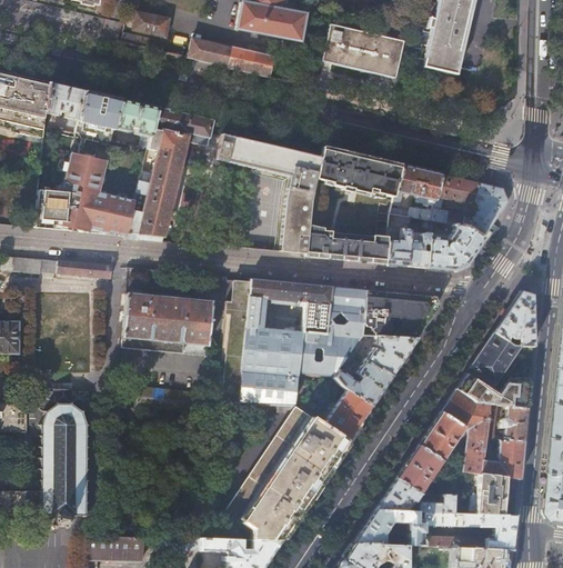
[(249,0),(249,3),(245,3),(240,31),(303,43),(309,16),(288,11),(290,0),(249,0)]
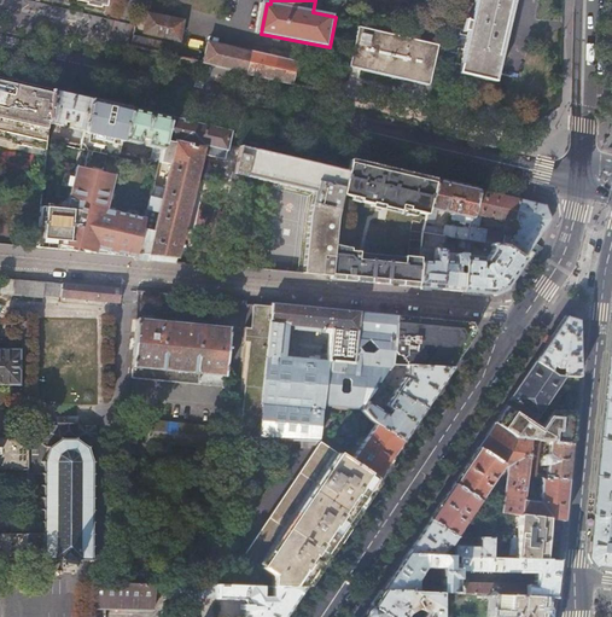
[(500,80),(518,0),(483,0),(481,18),(474,18),(471,25),(474,27),(465,71),(500,80)]
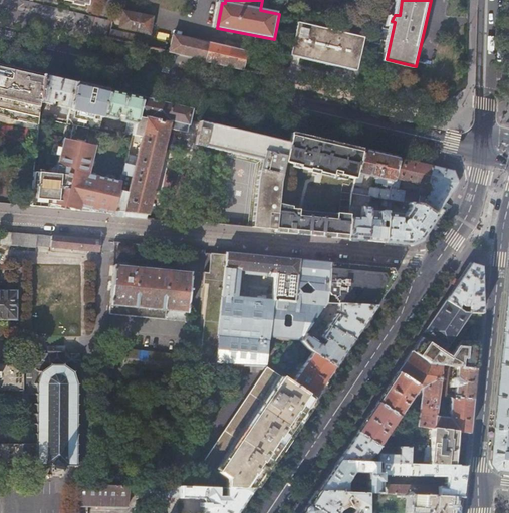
[(125,28),(154,34),(157,19),(129,14),(125,28)]
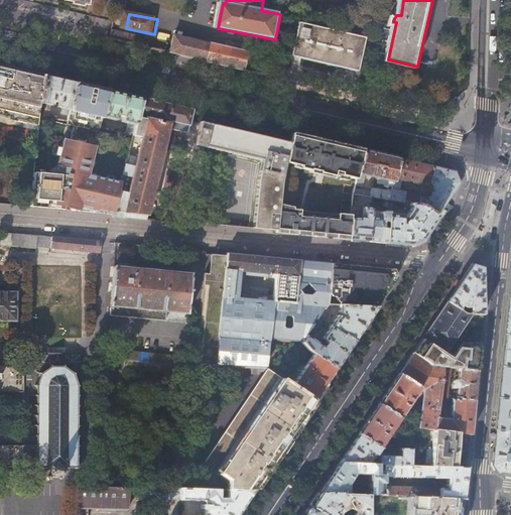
[(295,54),(362,71),(369,37),(303,21),(295,54)]
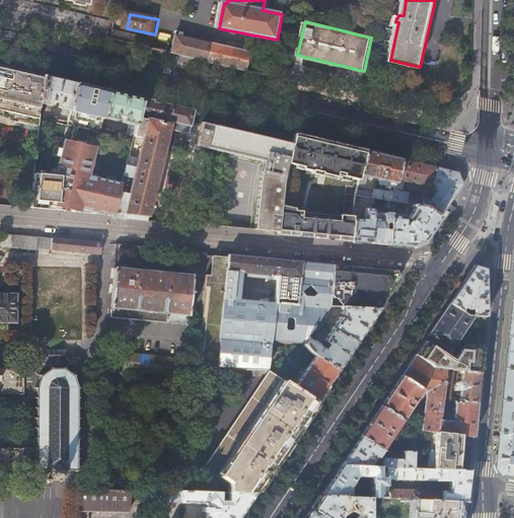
[(153,47),(155,39),(119,29),(117,38),(116,38),(153,47)]
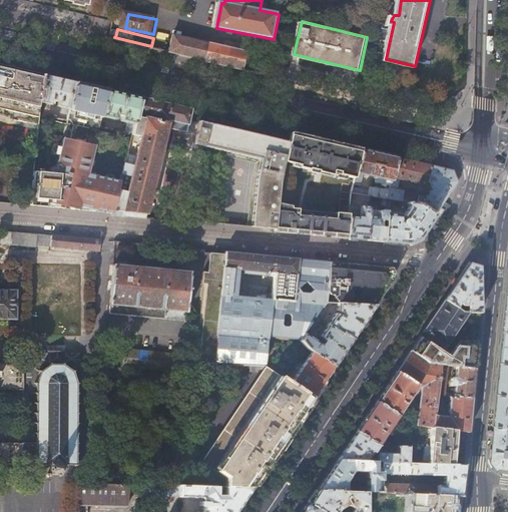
[(173,51),(246,68),(249,53),(176,37),(173,51)]
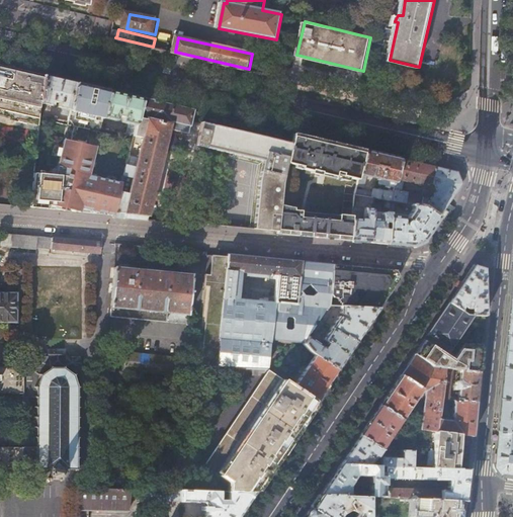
[(0,63),(0,113),(44,124),(45,113),(46,104),(46,102),(48,77),(48,76),(49,74),(0,63)]
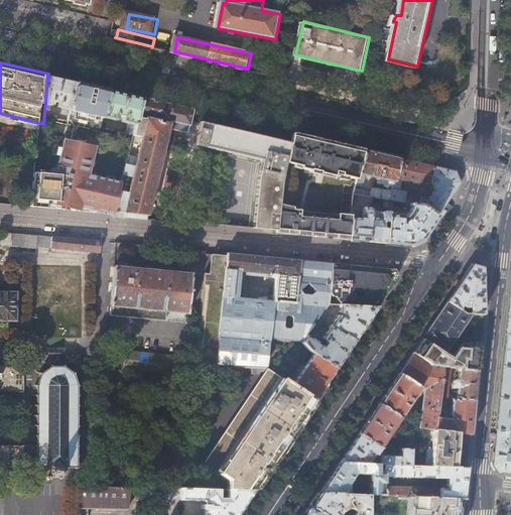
[(65,78),(48,74),(47,76),(47,77),(45,102),(59,106),(60,101),(64,102),(62,106),(67,107),(66,113),(74,114),(81,82),(65,78)]
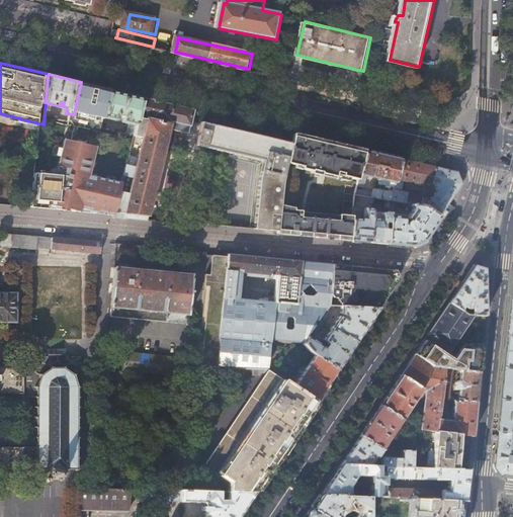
[(96,175),(102,147),(98,146),(101,131),(103,132),(107,116),(114,89),(96,85),(81,82),(74,114),(72,124),(79,126),(76,141),(70,139),(64,166),(71,168),(69,175),(68,175),(66,202),(54,201),(54,209),(69,213),(69,210),(75,211),(75,209),(119,214),(120,211),(124,191),(126,183),(96,175)]
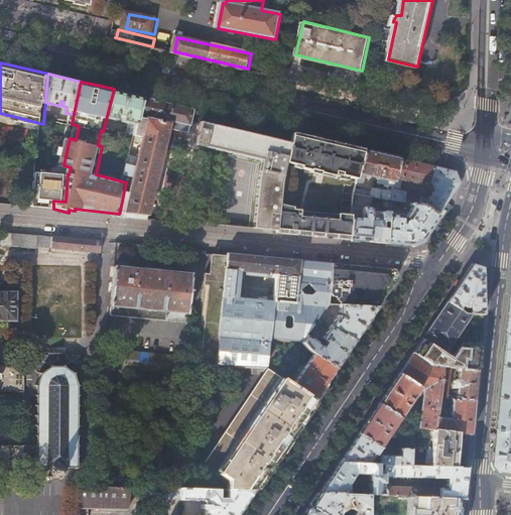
[(129,93),(114,89),(107,116),(132,122),(129,134),(137,135),(146,97),(129,93)]
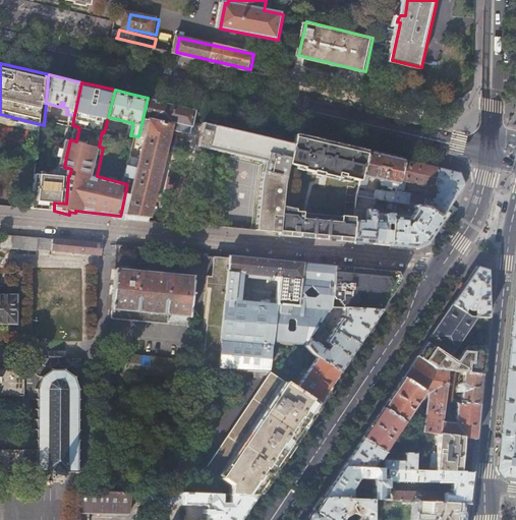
[(125,192),(121,213),(130,213),(128,219),(152,221),(174,128),(193,133),(199,110),(184,106),(148,98),(138,136),(148,138),(144,158),(137,157),(137,153),(135,152),(129,176),(138,178),(135,194),(125,192)]
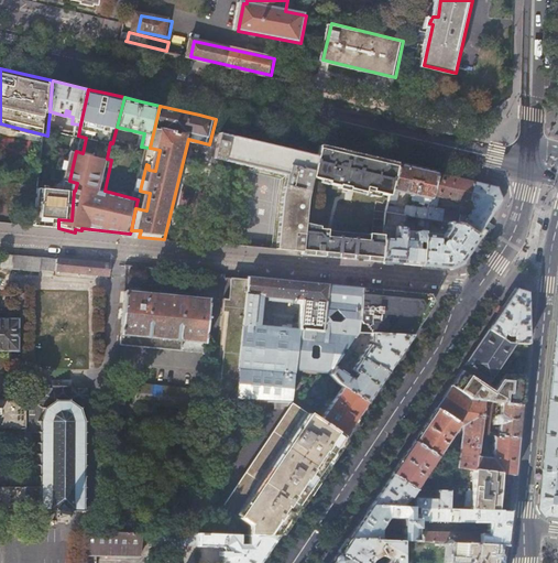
[(282,248),(306,250),(308,222),(310,197),(316,176),(321,155),(223,132),(217,158),(234,161),(291,174),(286,194),(282,248)]
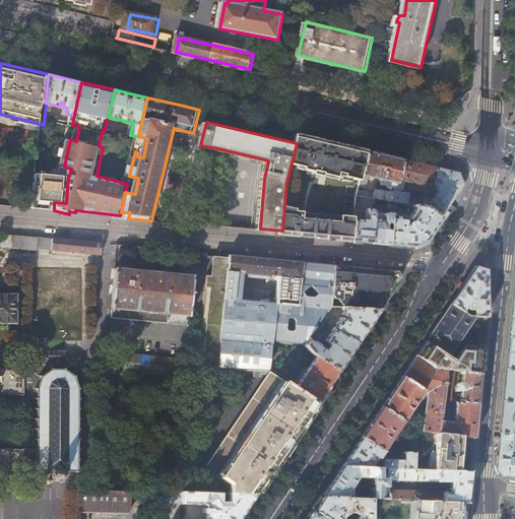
[(297,143),(292,163),(308,167),(308,169),(348,178),(348,176),(364,180),(371,149),(332,140),(299,133),(297,143)]
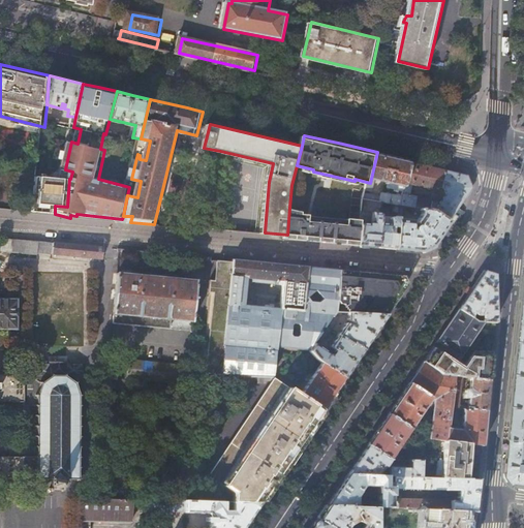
[(370,183),(369,189),(377,191),(380,179),(391,181),(391,185),(408,190),(414,161),(394,156),(377,152),(370,183)]
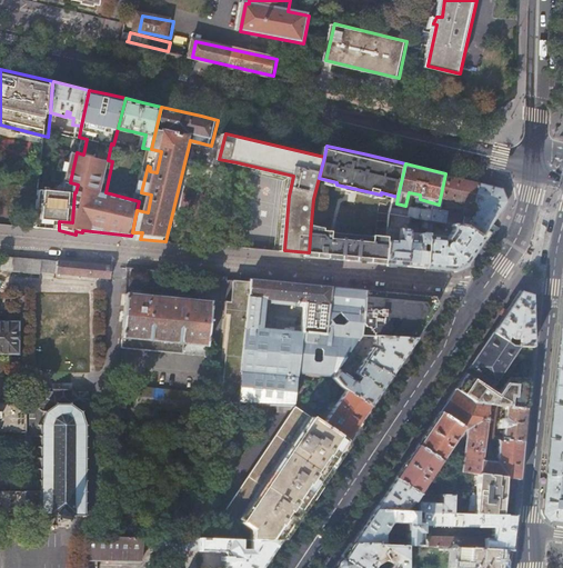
[(474,180),(445,173),(439,205),(436,211),(435,220),(438,220),(451,222),(466,226),(470,213),(446,208),(449,198),(473,203),(474,200),(483,202),(485,207),(471,227),(488,238),(498,222),(500,219),(508,208),(512,200),(510,195),(508,188),(474,180)]
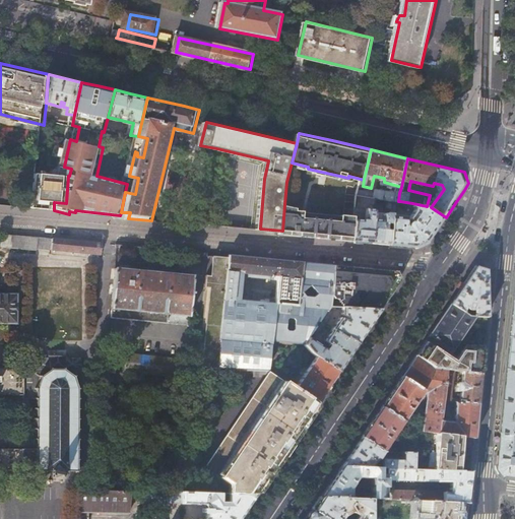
[(43,201),(46,174),(40,174),(36,209),(54,210),(54,202),(43,201)]
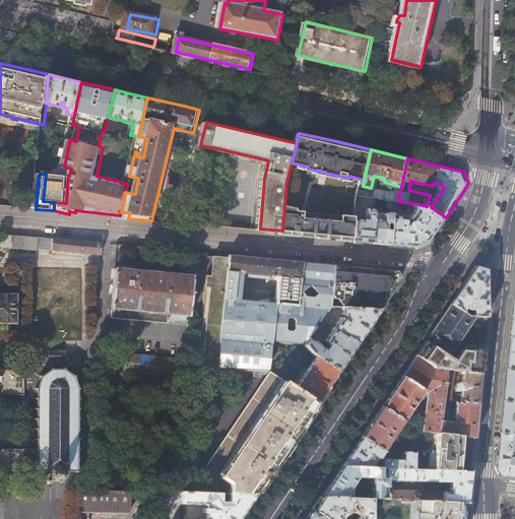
[(66,203),(68,176),(46,174),(43,201),(54,202),(66,203)]
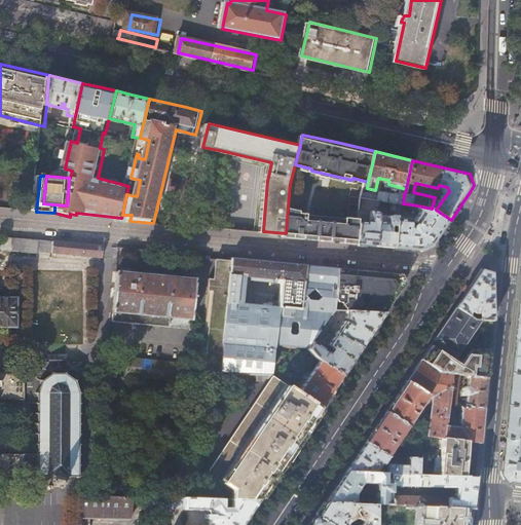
[(383,194),(366,191),(365,197),(372,198),(397,202),(402,203),(403,203),(404,195),(383,191),(383,194)]
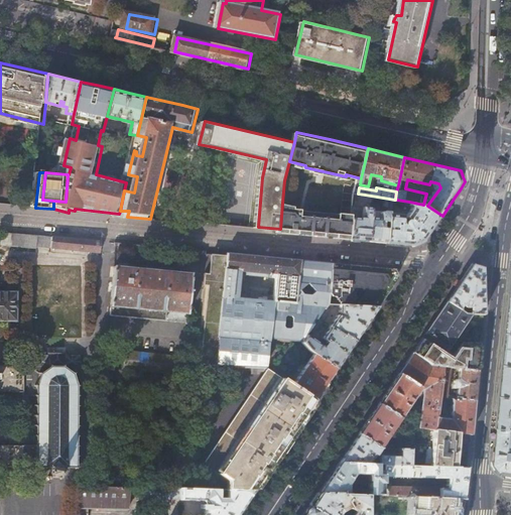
[(397,200),(395,200),(394,200),(393,208),(393,212),(390,242),(415,245),(426,240),(430,233),(442,216),(427,206),(426,205),(423,205),(409,202),(408,205),(416,206),(415,210),(410,217),(413,221),(412,221),(411,221),(411,222),(410,222),(409,222),(409,223),(408,224),(408,225),(406,223),(407,215),(396,214),(397,200)]
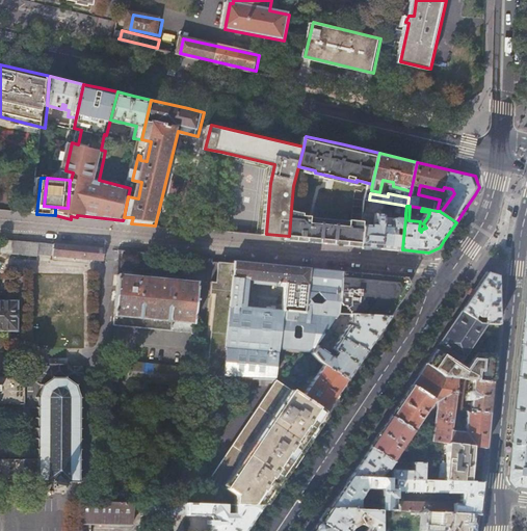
[(307,212),(291,209),(289,236),(288,239),(364,246),(367,220),(352,218),(352,220),(314,216),(314,215),(306,214),(307,212)]
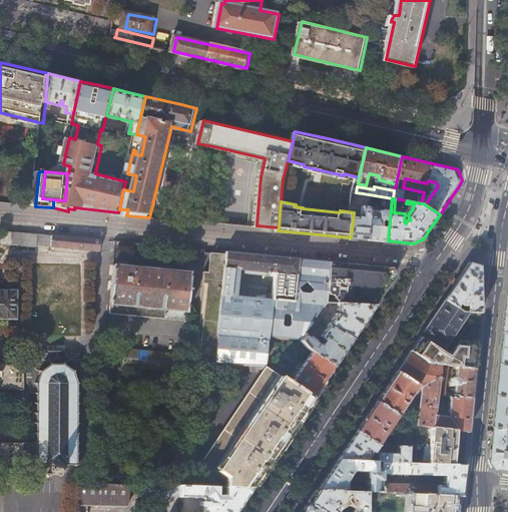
[(370,239),(372,216),(373,202),(370,202),(370,206),(355,204),(354,212),(351,237),(370,239)]
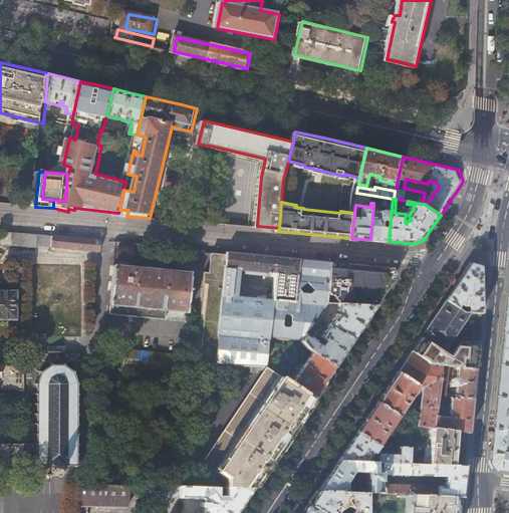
[(383,218),(372,217),(370,240),(389,241),(392,211),(386,210),(384,212),(383,218)]
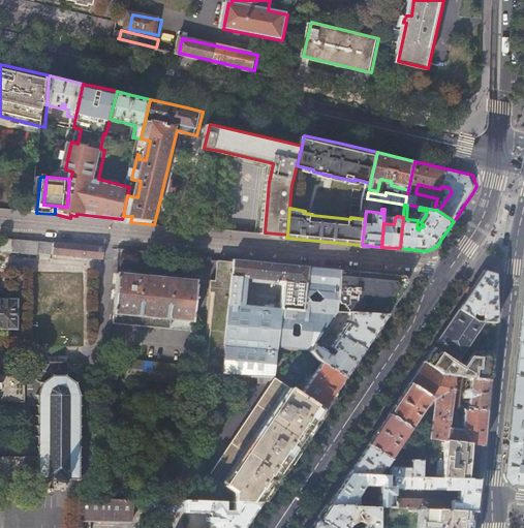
[(6,236),(4,250),(41,253),(42,251),(43,240),(6,236)]
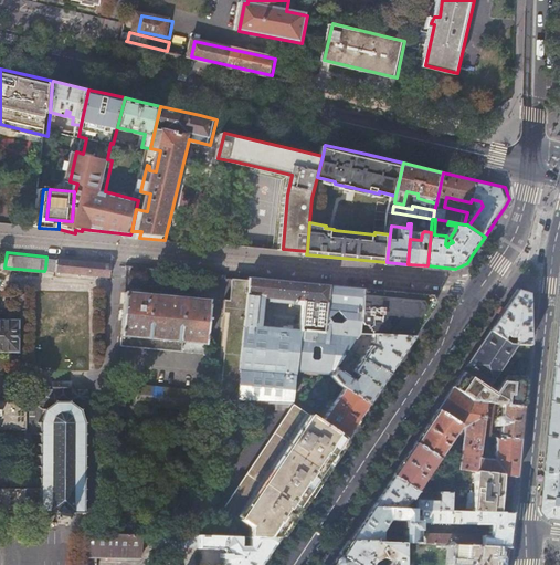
[(46,257),(45,269),(61,271),(62,258),(46,257)]
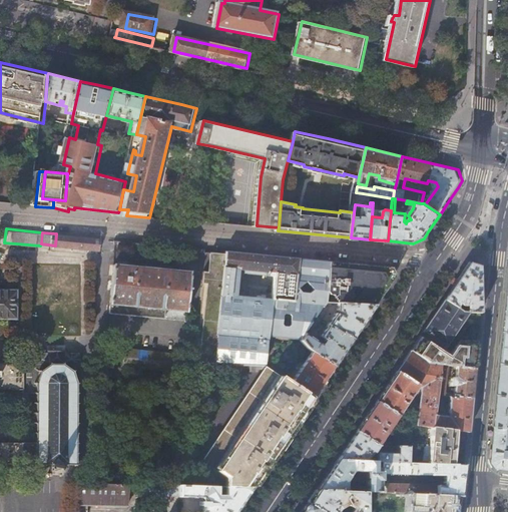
[(55,245),(102,249),(104,238),(56,233),(55,245)]
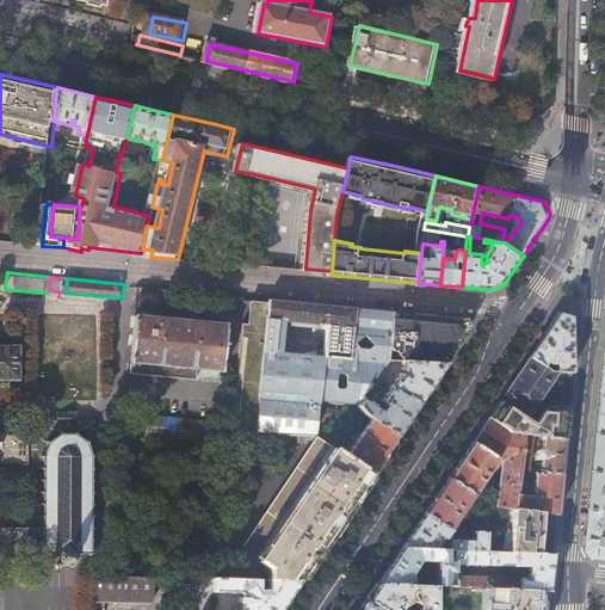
[(170,301),(171,289),(158,288),(156,294),(156,300),(170,301)]
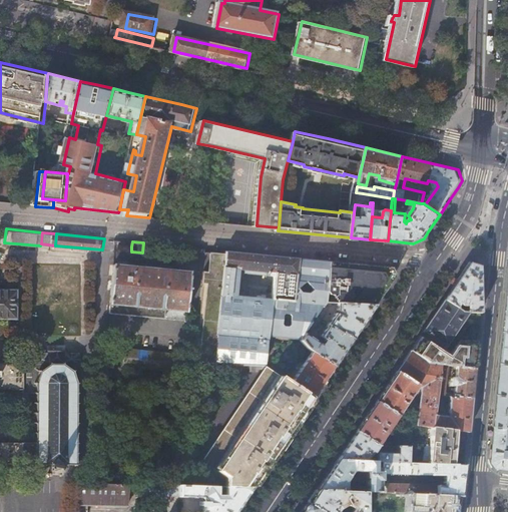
[(333,261),(228,250),(228,252),(215,363),(255,364),(269,365),(272,337),(305,341),(310,334),(313,329),(321,318),(329,306),(331,302),(330,302),(333,261)]
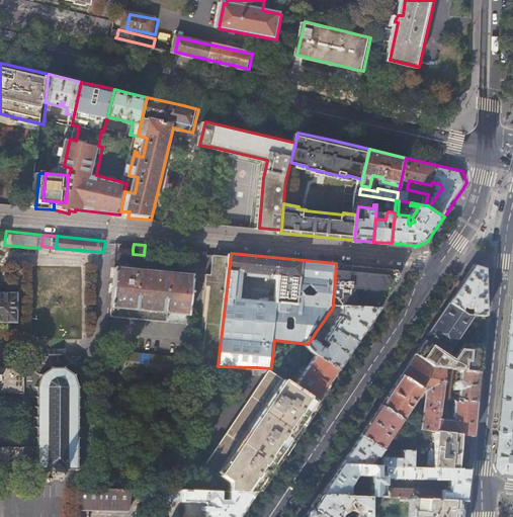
[(204,364),(218,366),(231,255),(217,254),(215,274),(208,273),(206,285),(212,286),(204,364)]
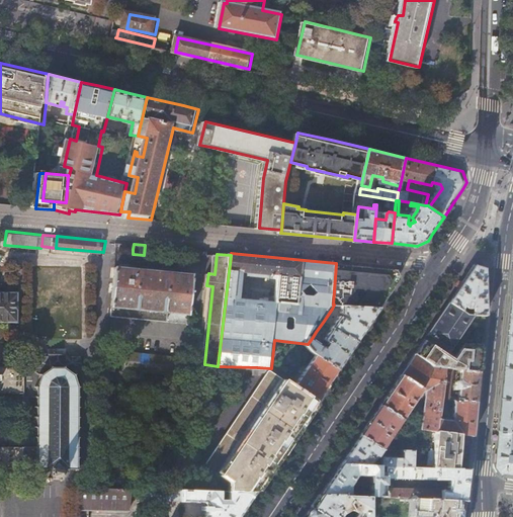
[(333,305),(334,305),(344,306),(382,308),(394,291),(404,276),(401,269),(351,264),(336,263),(333,305)]
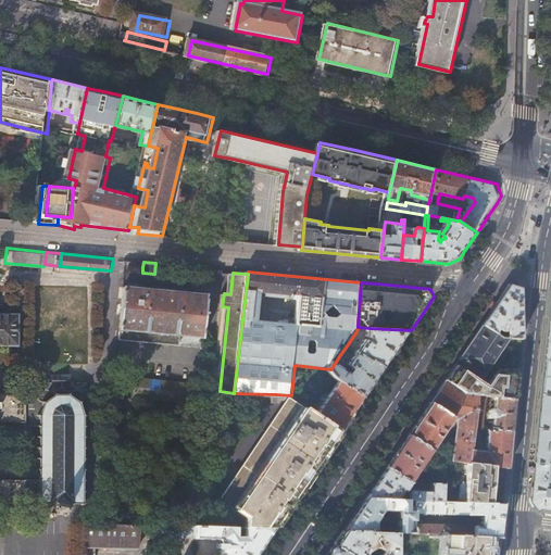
[(525,312),(525,288),(522,287),(517,285),(515,285),(512,289),(497,312),(488,324),(500,332),(503,327),(504,329),(506,330),(509,330),(512,329),(512,337),(526,338),(525,312)]
